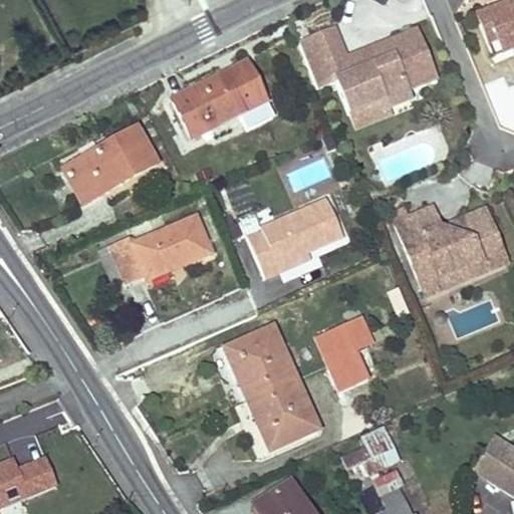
[(513,0),(512,0),(485,12),(499,45),(513,38),(513,0)]
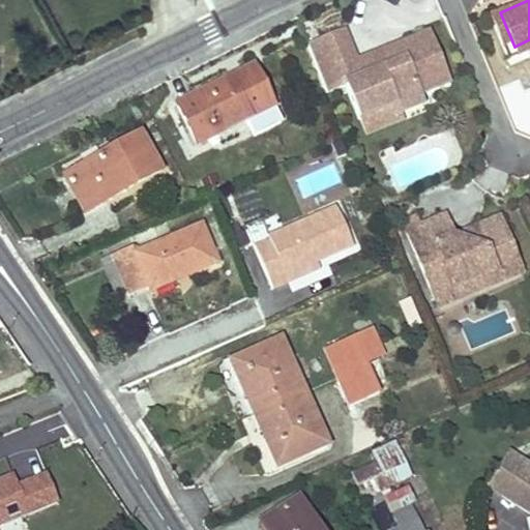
[(529,39),(514,47),(500,12),(491,16),(509,61),(529,52),(529,39)]
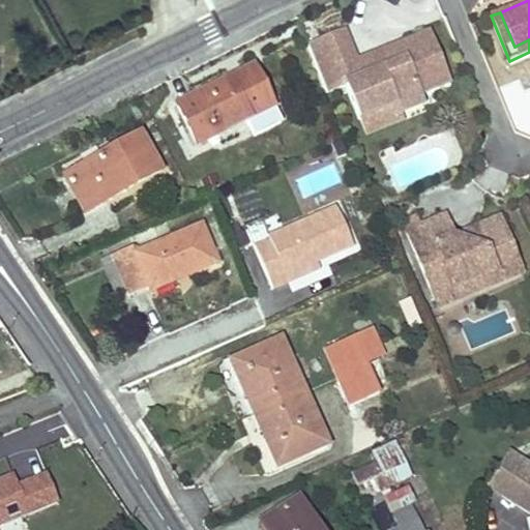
[(344,31),(307,46),(327,93),(347,85),(360,120),(395,106),(399,114),(423,104),(419,94),(449,82),(428,31),(356,60),(344,31)]
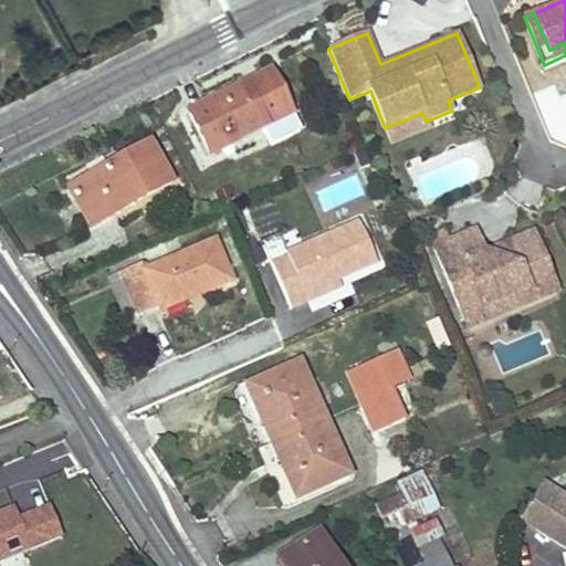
[(271,72),(189,112),(209,152),(291,112),(271,72)]
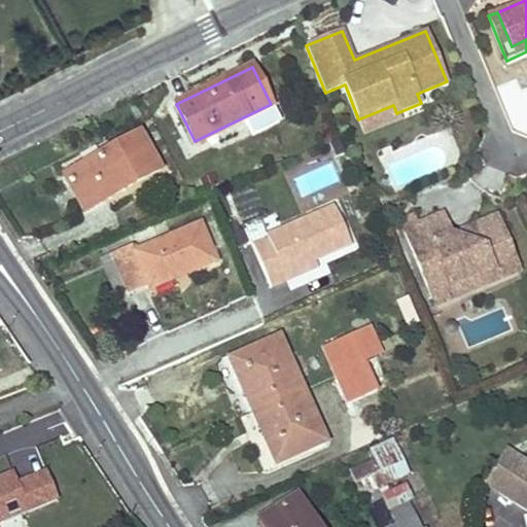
[(393,105),(358,119),(365,135),(399,120),(396,113),(393,105)]
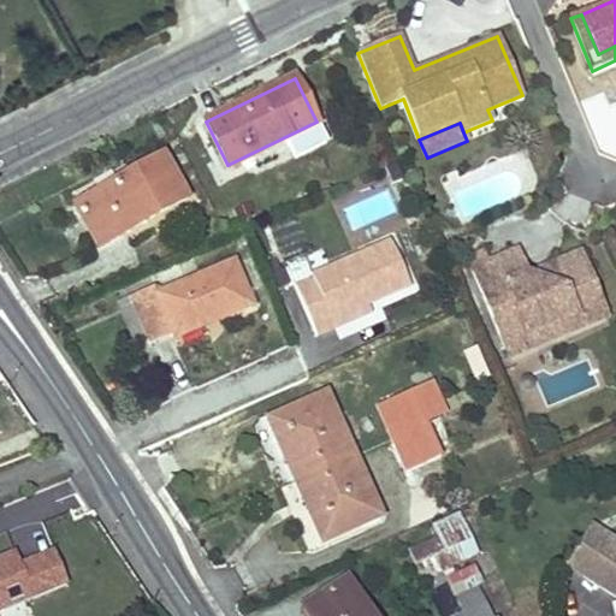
[(160,158),(76,203),(99,246),(182,199),(160,158)]
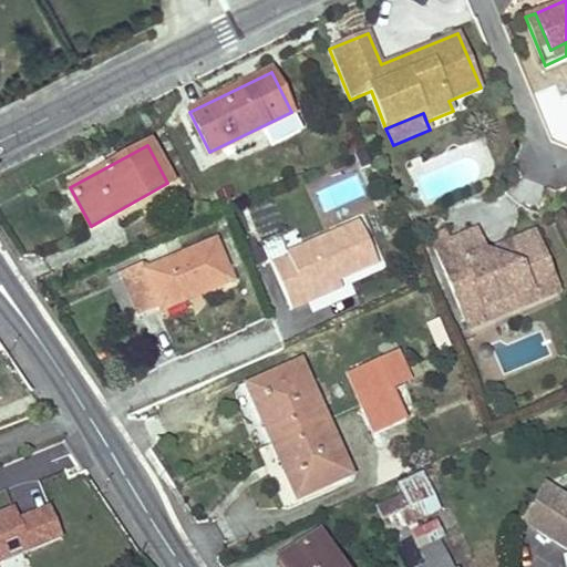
[(310,300),(307,291),(338,278),(375,261),(360,223),(271,260),(291,307),(310,300)]
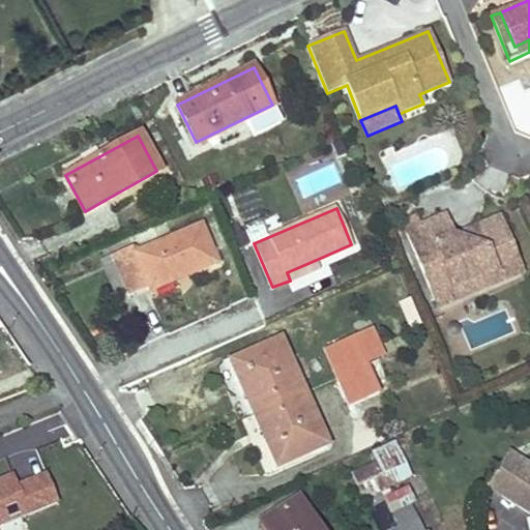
[(523,273),(500,219),(453,238),(445,217),(421,227),(416,215),(402,222),(407,233),(431,290),(451,282),(454,289),(473,281),(478,292),(523,273)]
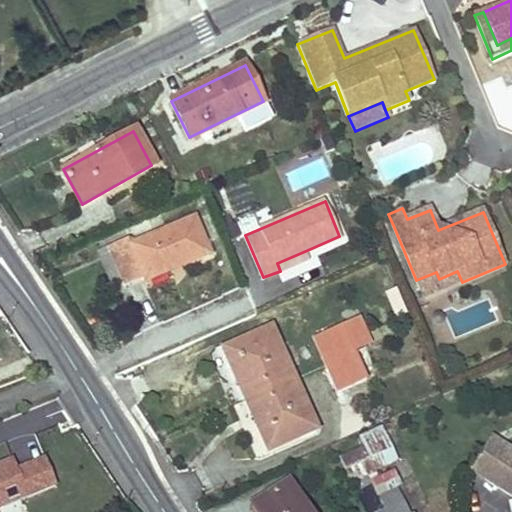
[(128,237),(108,246),(123,284),(143,275),(169,265),(171,270),(209,254),(194,218),(131,244),(128,237)]
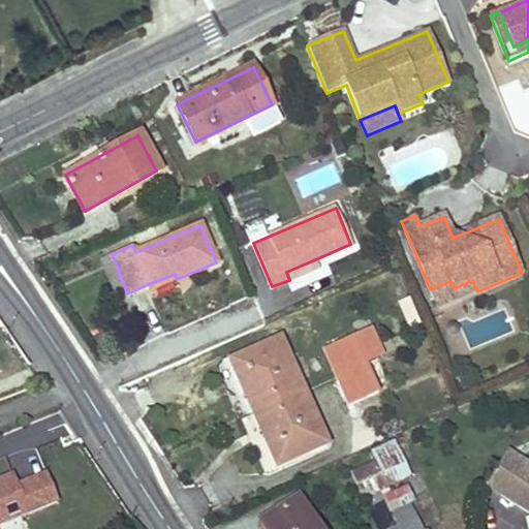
[(127,293),(112,254),(101,258),(117,298),(127,293)]
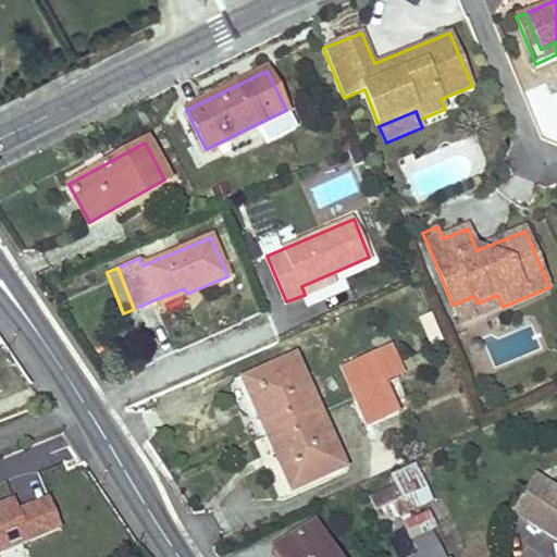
[(332,273),(301,286),(305,295),(335,281),(332,273)]
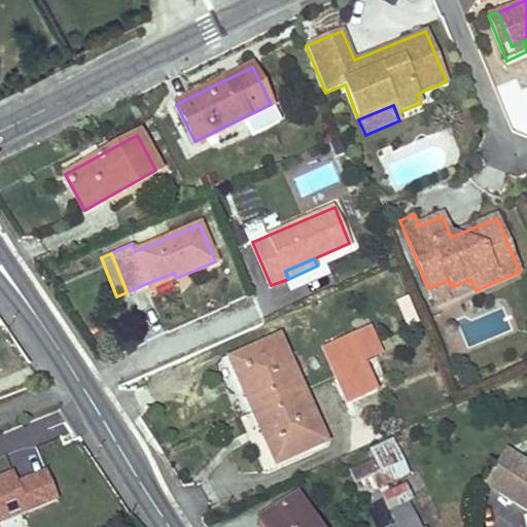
[(174,273),(147,283),(150,289),(176,278),(174,273)]
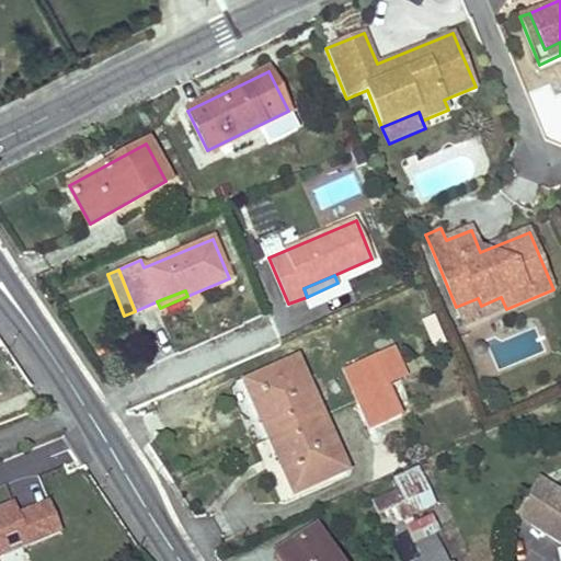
[(465,327),(506,309),(501,297),(481,306),(478,298),(456,307),(465,327)]
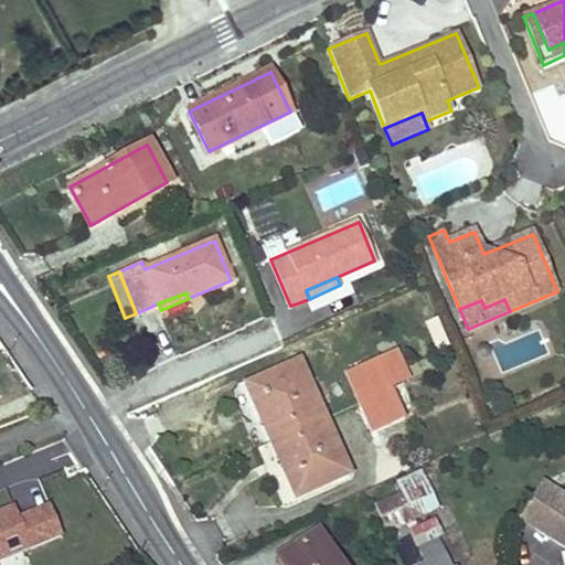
[(345,371),(360,403),(390,390),(375,358),(345,371)]
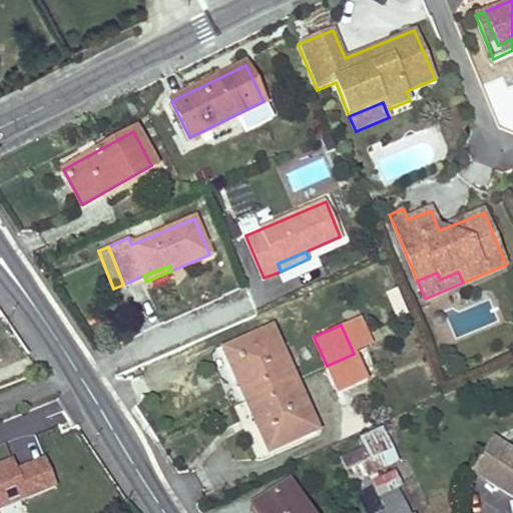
[(221,350),(244,402),(294,380),(272,329),(221,350)]
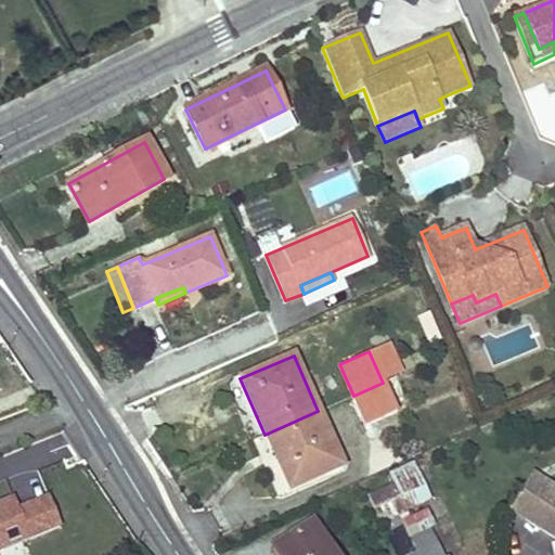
[(396,376),(383,383),(389,399),(403,394),(396,376)]
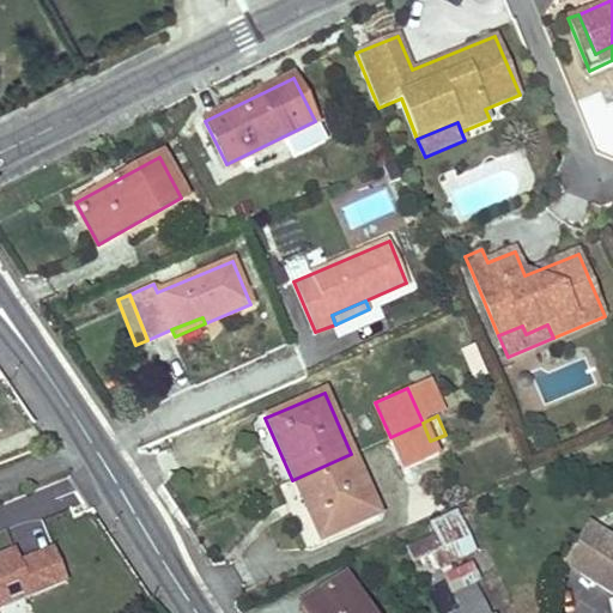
[(423,423),(390,437),(404,468),(436,455),(430,441),(423,423)]
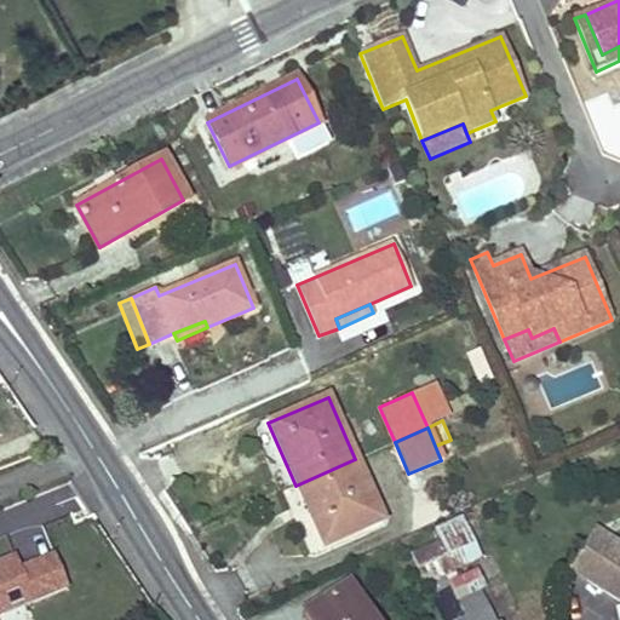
[(355,459),(296,486),(322,547),(383,522),(355,459)]
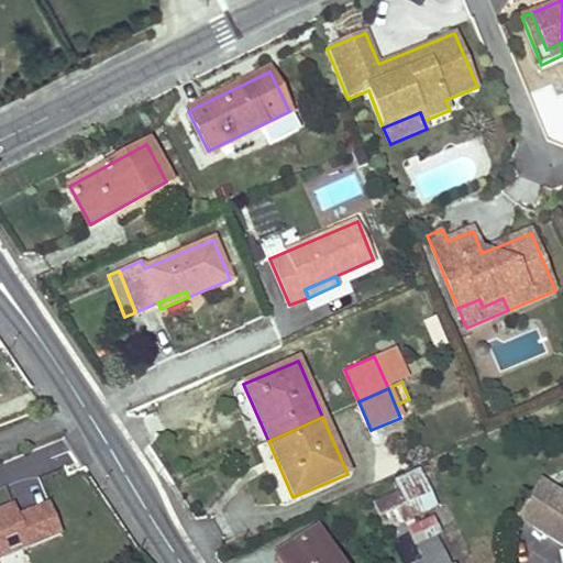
[(375,506),(364,510),(368,521),(407,505),(411,515),(435,505),(420,468),(395,479),(399,489),(374,500),(375,506)]
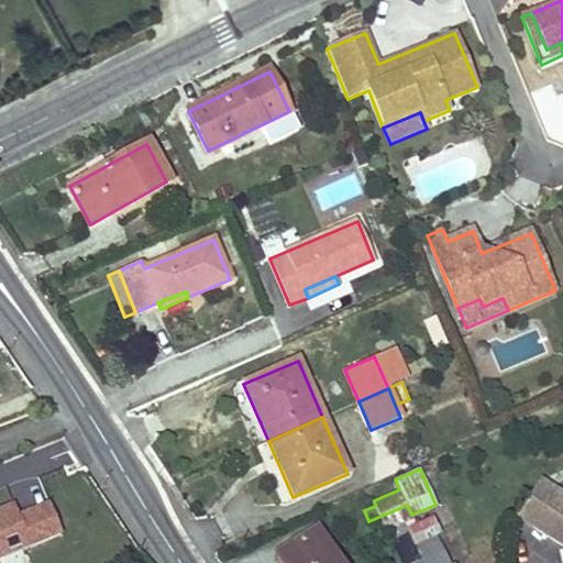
[(519,518),(533,527),(555,492),(541,483),(519,518)]
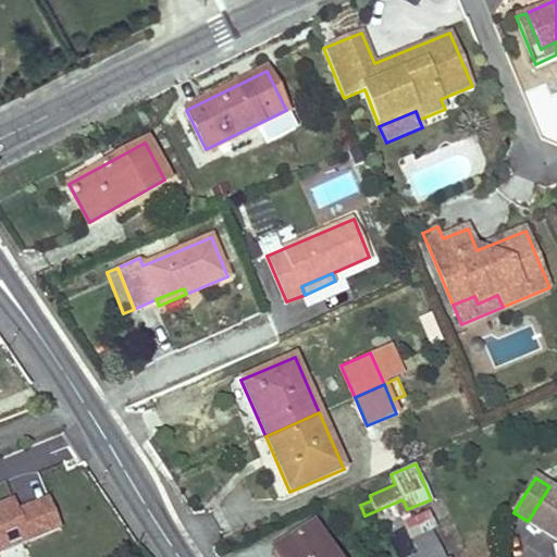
[(556,491),(549,486),(528,521),(556,539),(556,491)]
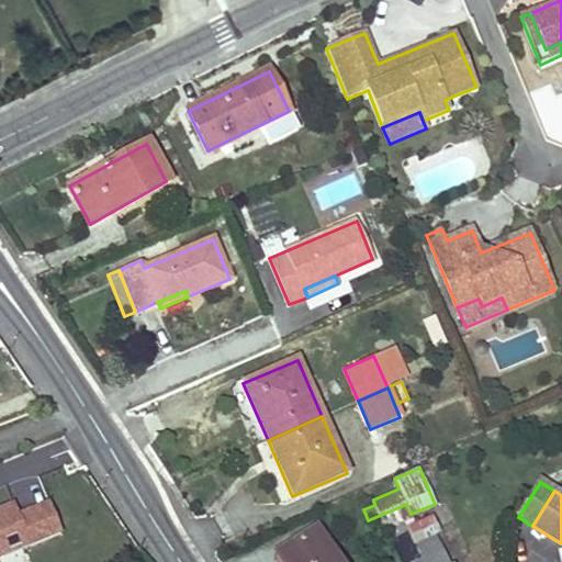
[(44,510),(14,524),(9,512),(0,515),(0,560),(25,550),(55,537),(44,510)]
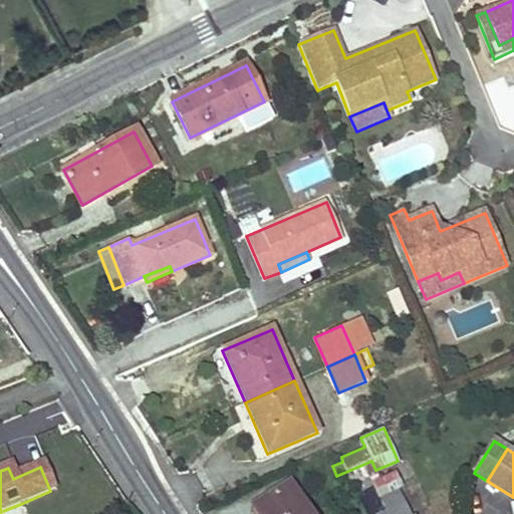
[(404,488),(397,472),(373,483),(380,498),(404,488)]
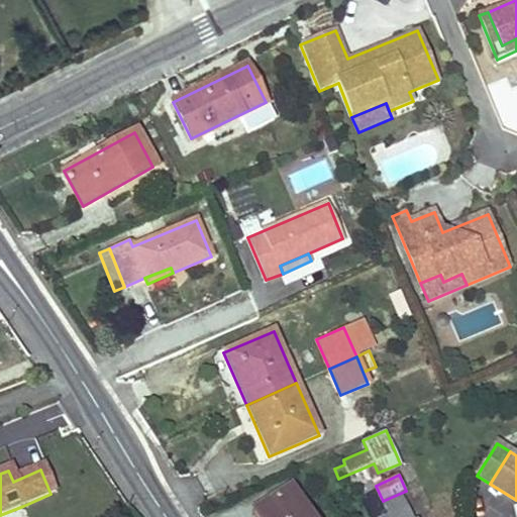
[(312,516),(292,486),(253,510),(257,516),(312,516)]
